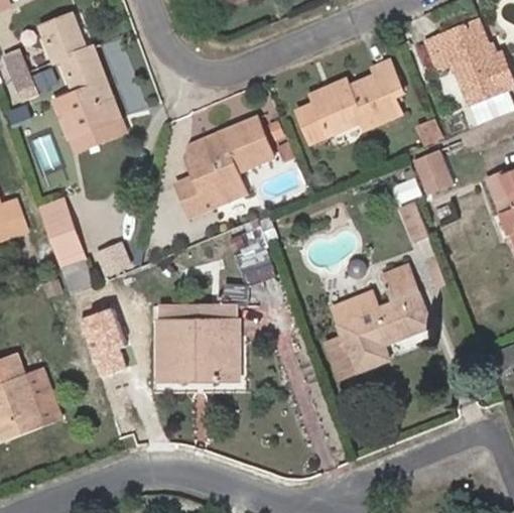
[(120,115),(93,44),(87,47),(72,12),(40,24),(54,59),(61,56),(75,91),(54,99),(69,135),(70,135),(120,115)]
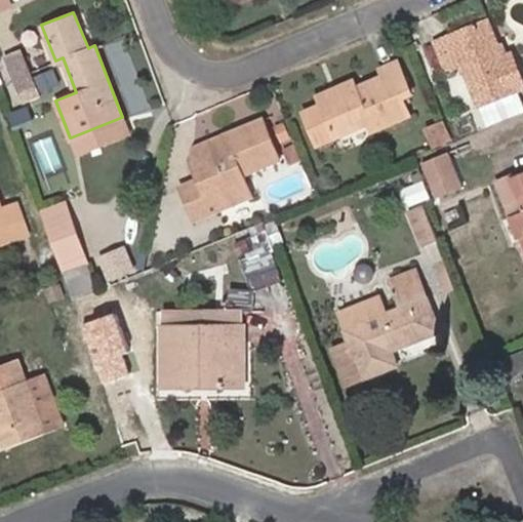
[(486,19),(434,41),(445,68),(460,62),(486,123),(522,109),(522,106),(516,87),(522,84),(510,51),(501,55),(486,19)]
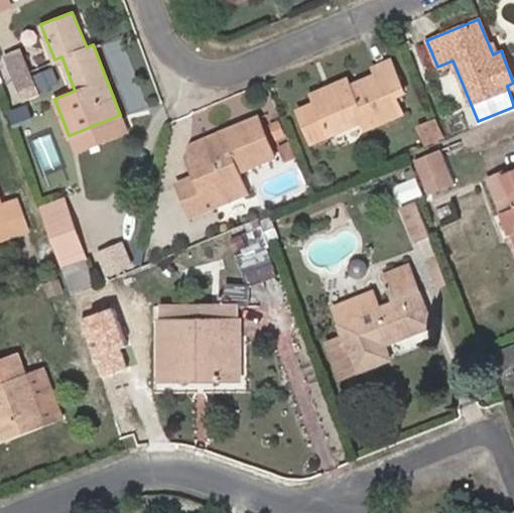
[(37,93),(18,46),(4,52),(22,99),(37,93)]
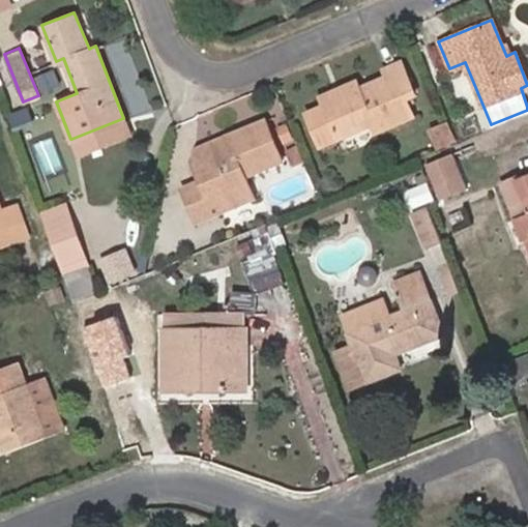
[(412,114),(405,97),(414,93),(400,59),(382,66),(385,75),(358,86),(355,79),(338,87),(339,91),(321,98),(323,103),(304,111),(319,145),(338,138),(371,123),(374,130),(412,114)]
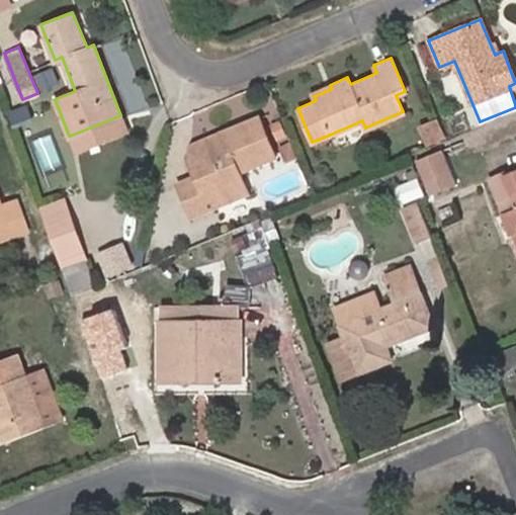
[(314,96),(331,89),(330,85),(312,92),(314,96)]
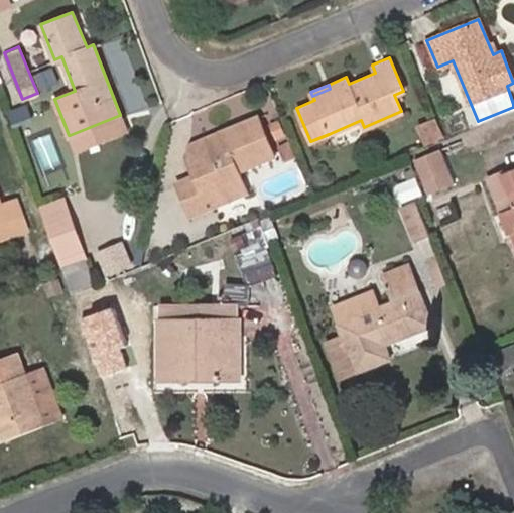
[(126,128),(120,115),(70,135),(76,148),(126,128)]
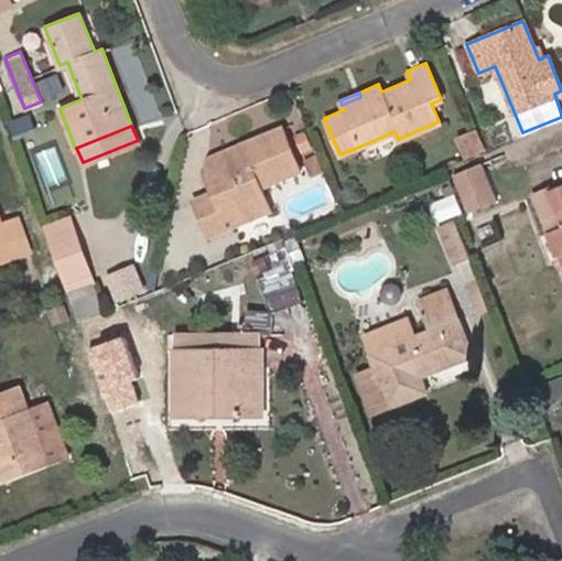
[(259,185),(299,169),(280,126),(241,142),(245,152),(204,168),(212,190),(193,198),(201,215),(207,232),(208,233),(227,226),(220,211),(262,193),(259,185)]
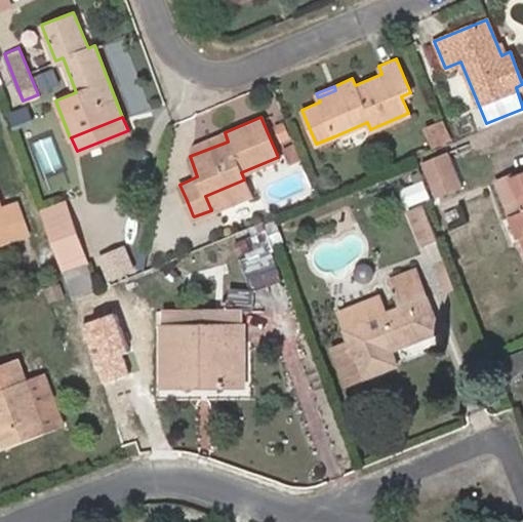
[(449,137),(441,120),(426,126),(432,145),(449,137)]
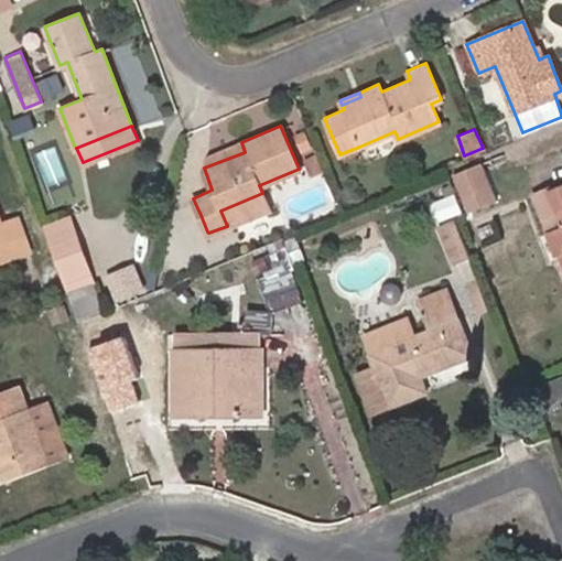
[(204,168),(245,152),(241,142),(208,155),(204,168)]
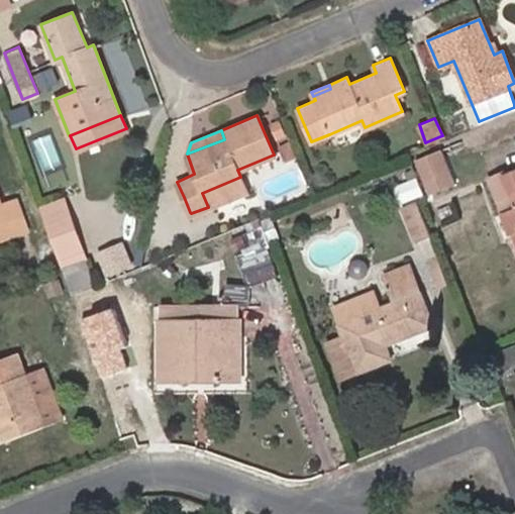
[(442,155),(473,142),(470,134),(440,147),(442,155)]
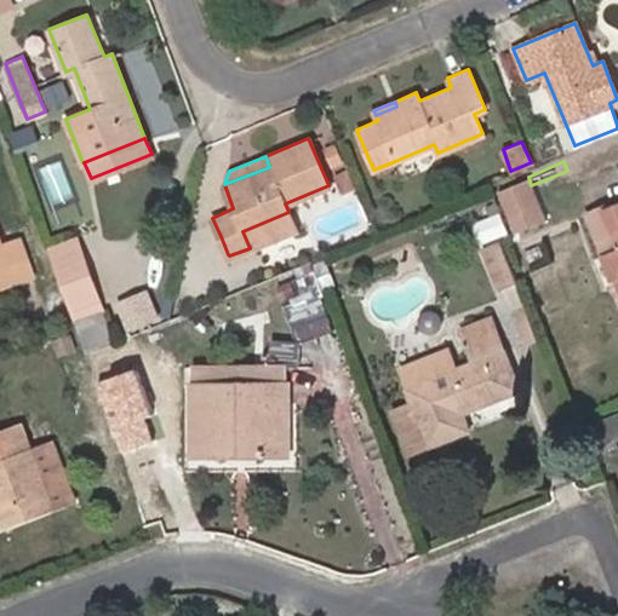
[(355,185),(348,168),(333,174),(341,193),(355,185)]
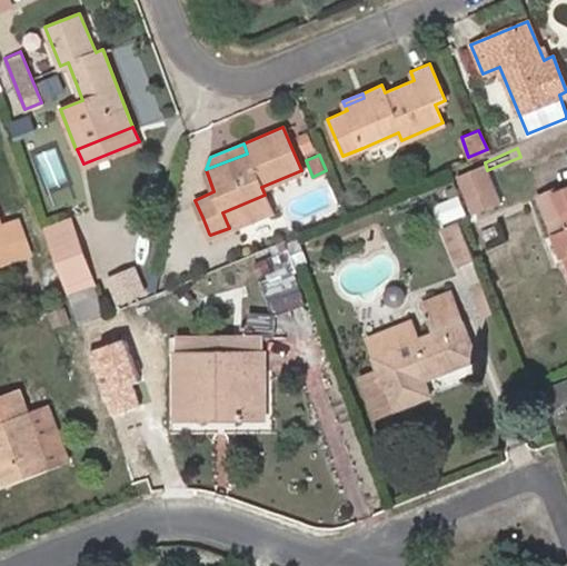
[(487,170),(485,162),(456,175),(471,211),(500,200),(487,170)]
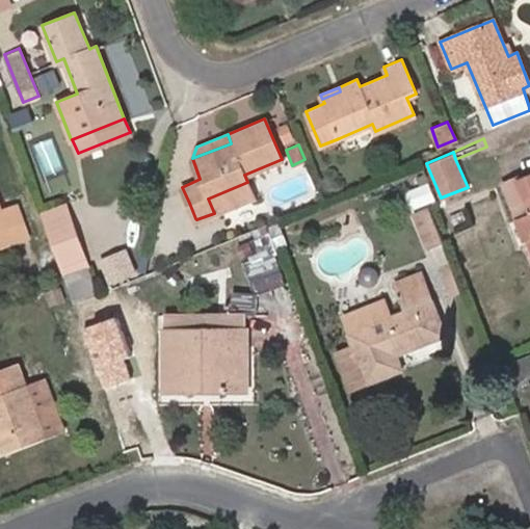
[(529,174),(518,179),(517,176),(501,182),(523,238),(526,237),(529,246),(529,174)]
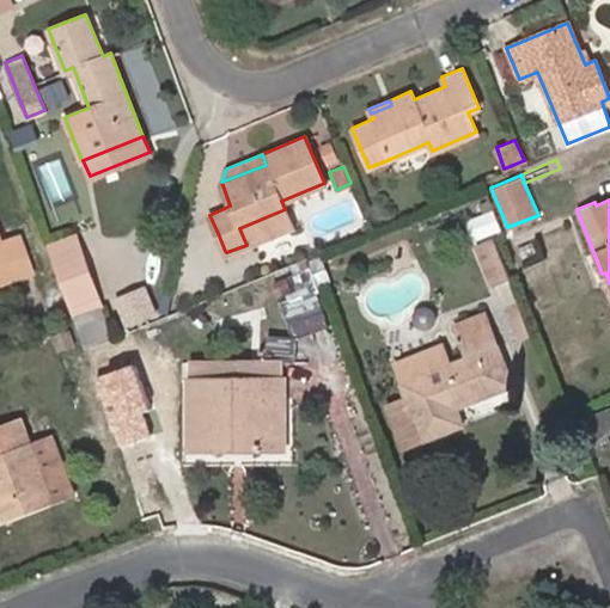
[(246,245),(292,226),(285,209),(239,228),(246,245)]
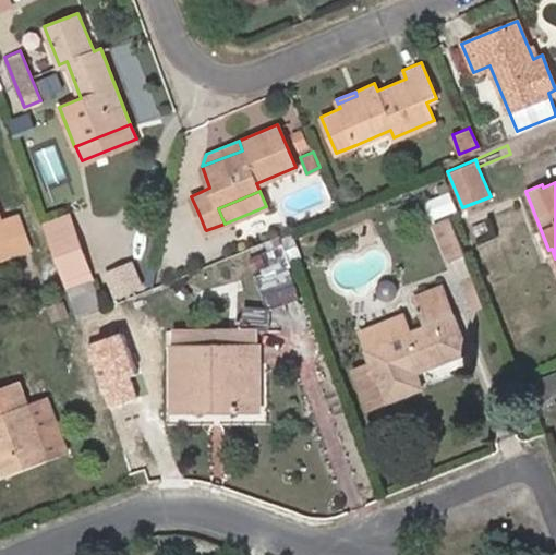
[(0,257),(35,246),(22,207),(4,213),(0,200),(0,257)]
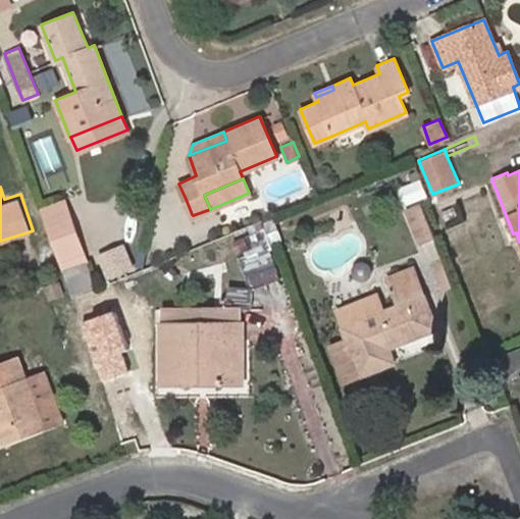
[(68,211),(63,199),(40,208),(44,220),(68,211)]
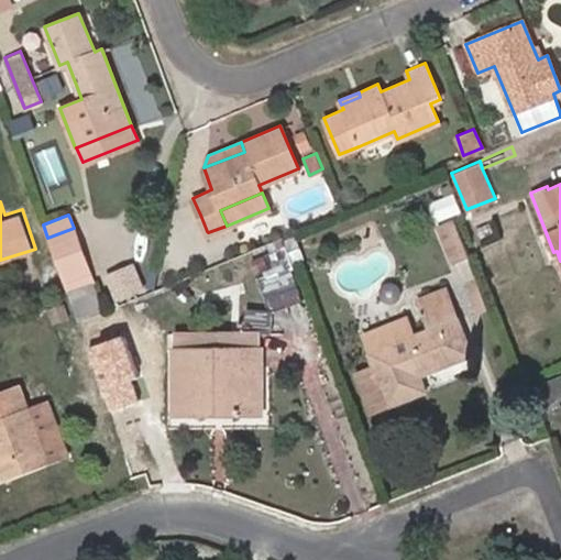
[(207,231),(200,215),(193,218),(199,234),(207,231)]
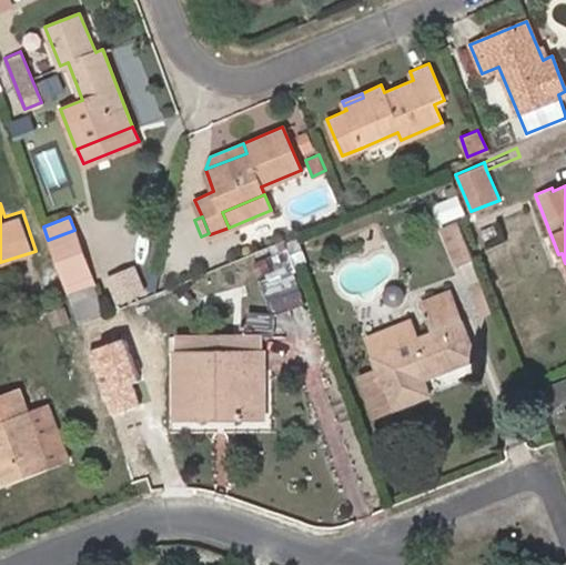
[(472,256),(457,220),(440,228),(454,263),(472,256)]
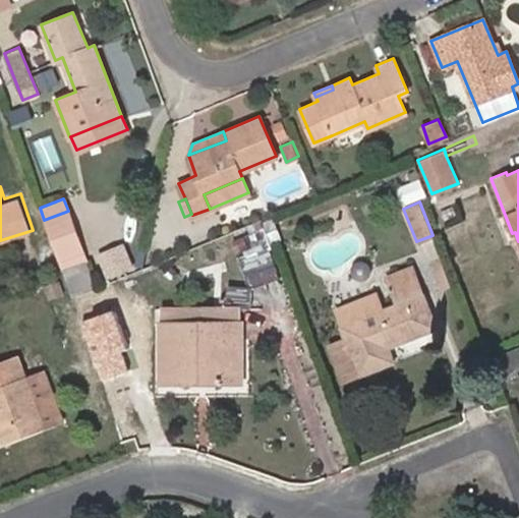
[(81,248),(68,211),(44,220),(57,257),(81,248)]
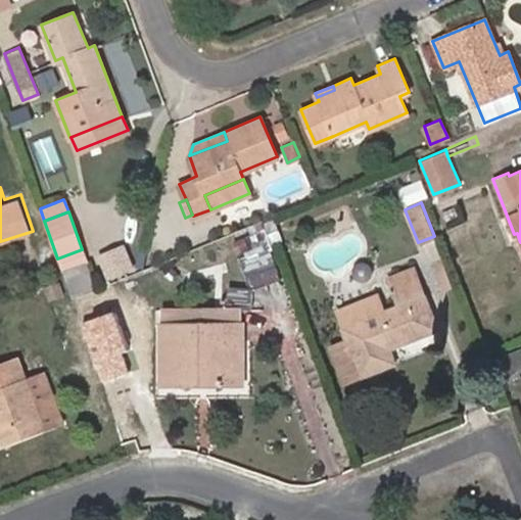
[(282,274),(262,218),(231,231),(240,256),(250,286),(282,274)]
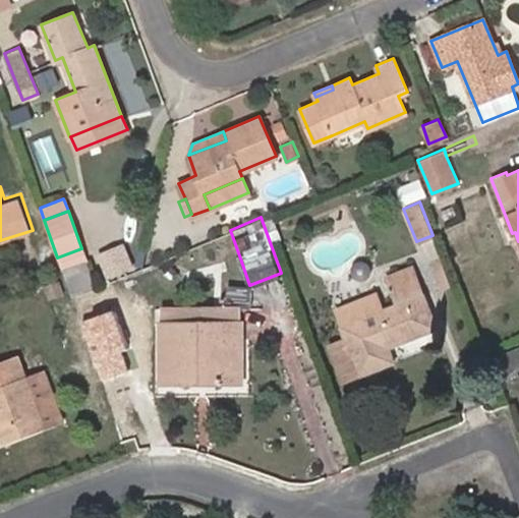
[(103,255),(110,273),(133,264),(126,246),(103,255)]
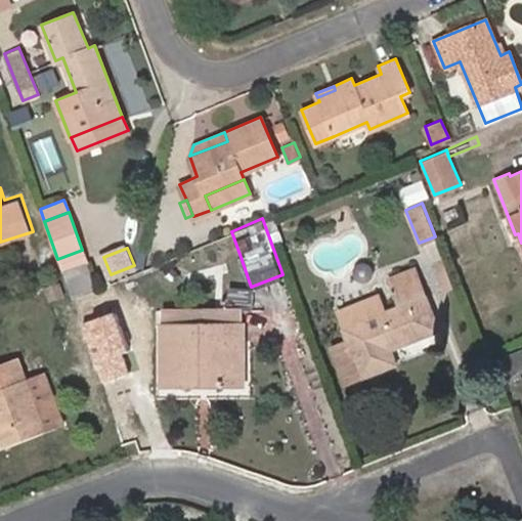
[(86,262),(82,250),(57,259),(62,271),(86,262)]
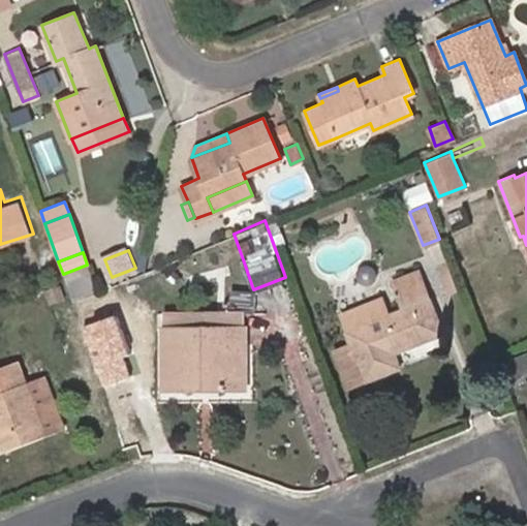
[(96,290),(87,265),(63,274),(71,301),(96,290)]
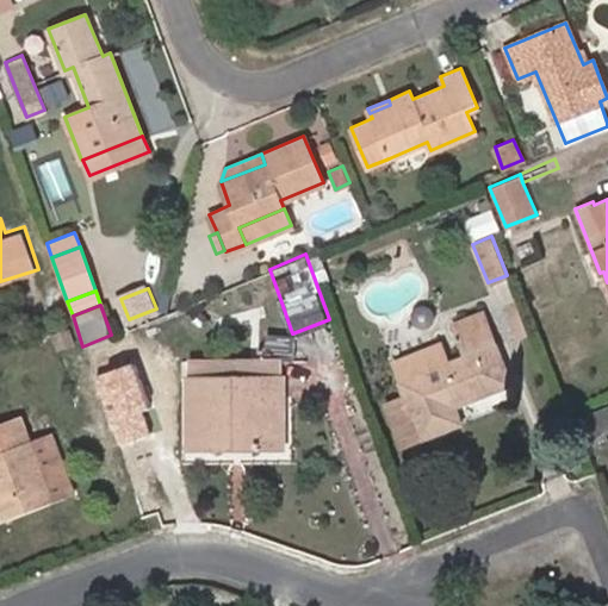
[(440,341),(392,361),(399,380),(398,381),(405,398),(385,405),(401,445),(460,422),(454,405),(510,382),(482,311),(452,322),(464,354),(447,361),(440,341)]
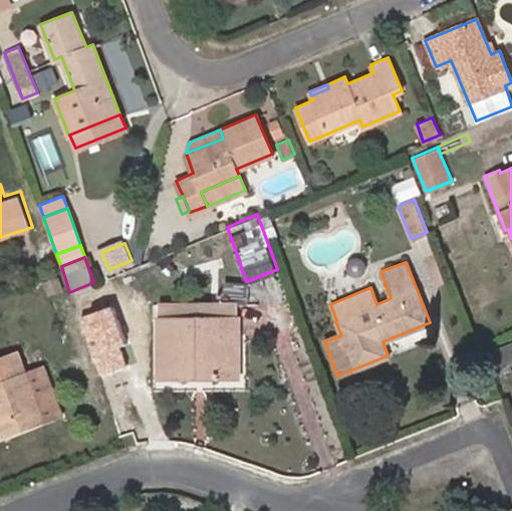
[(245,302),(246,282),(225,281),(224,294),(224,300),(245,302)]
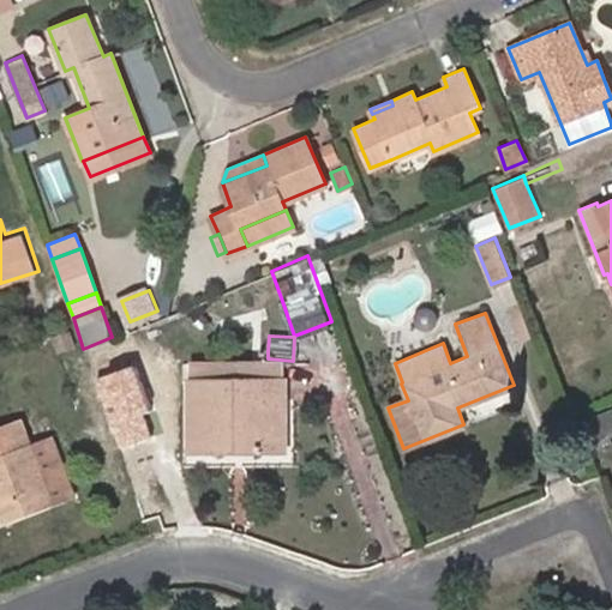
[(281,378),(280,361),(191,361),(192,379),(281,378)]
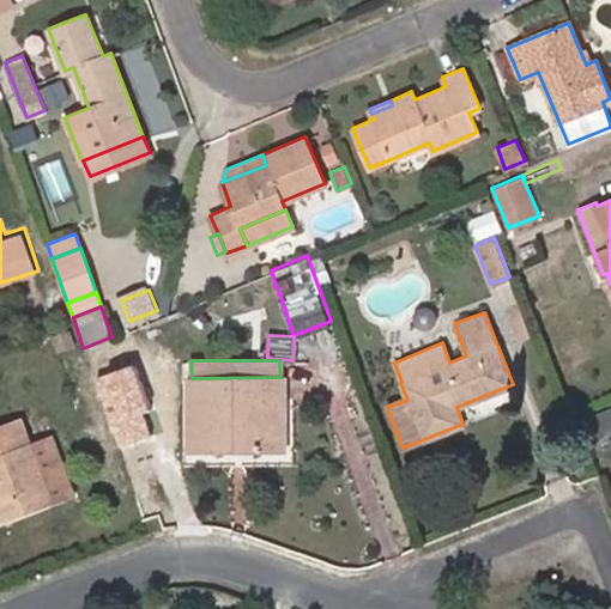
[(284,448),(284,377),(280,377),(192,378),(187,378),(188,449),(215,448),(215,430),(258,430),(258,448),(284,448)]
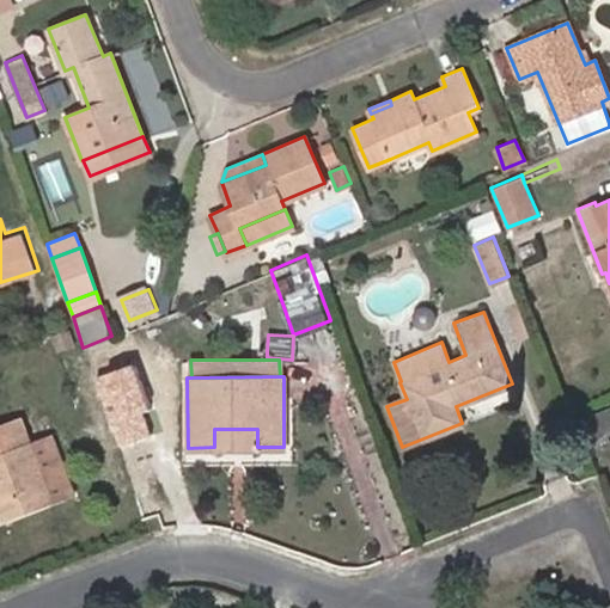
[(79,493),(59,429),(34,436),(26,412),(0,419),(0,511),(2,519),(79,493)]
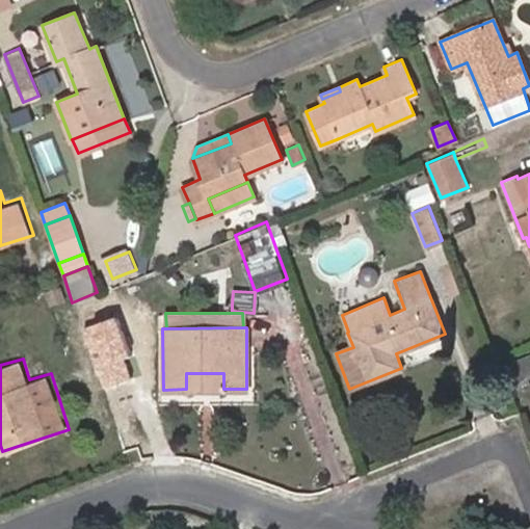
[(223,389),(223,373),(186,373),(186,389),(223,389)]
